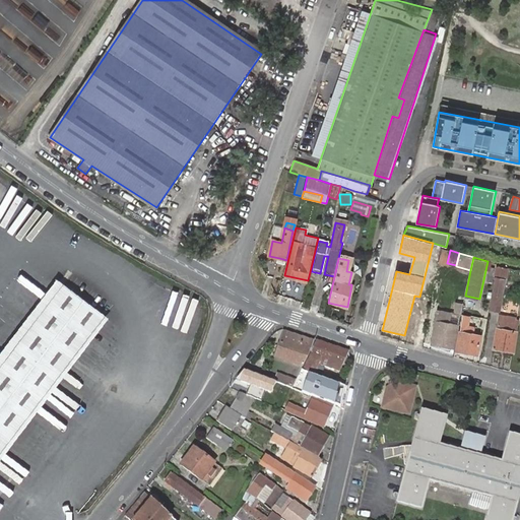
[(506,268),(498,267),(491,310),(499,312),(506,268)]
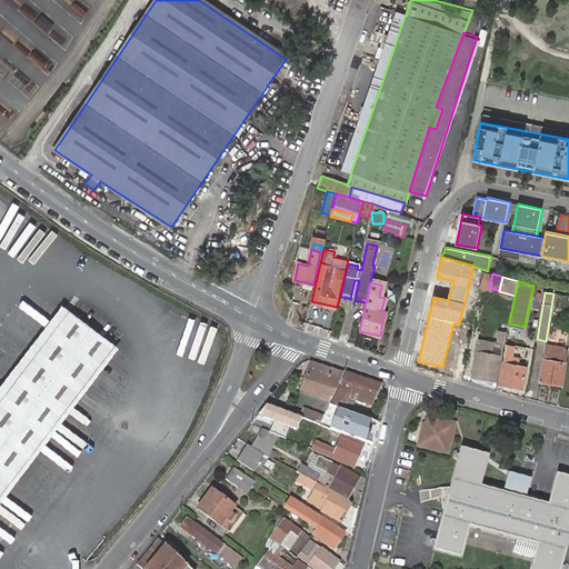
[(69,308),(65,305),(53,319),(53,328),(69,308)]
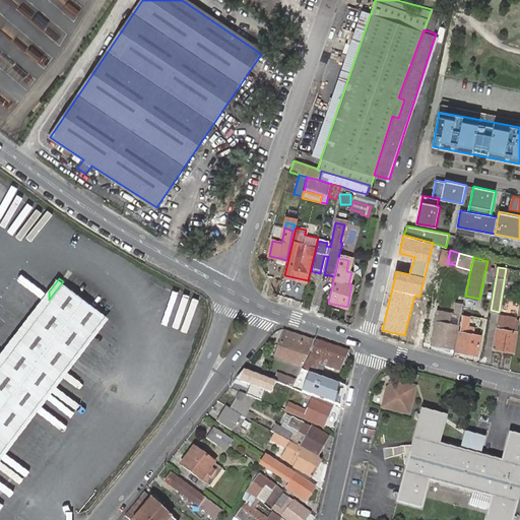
[(0,365),(0,449),(104,312),(63,281),(49,300),(0,365)]
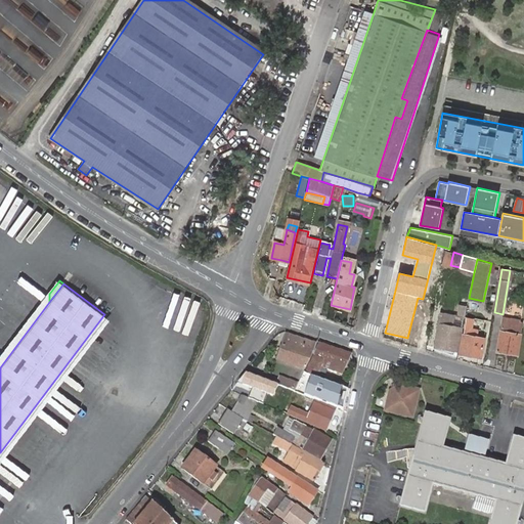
[(0,367),(49,302),(49,294),(0,359),(0,367)]
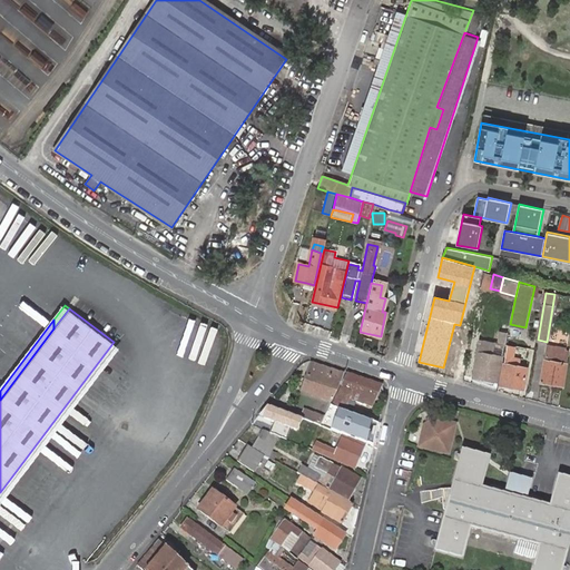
[(501,357),(504,357),(510,326),(501,324),(500,333),(498,344),(479,341),(472,376),(498,381),(501,357)]
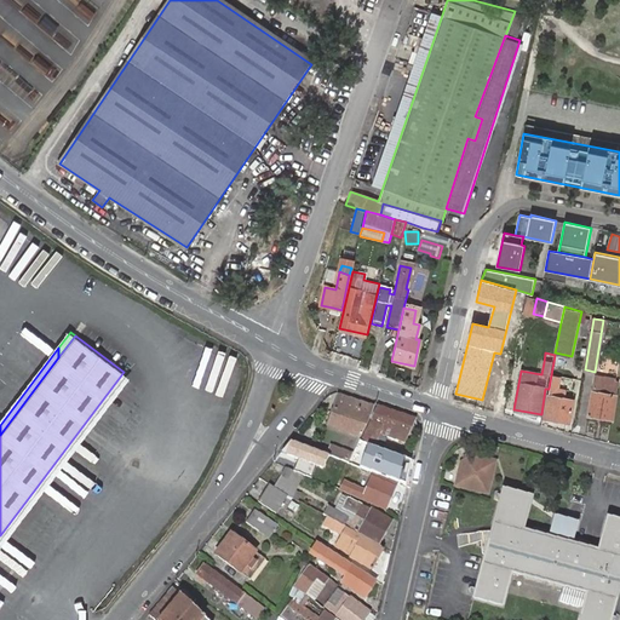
[(572,384),(570,391),(578,392),(580,378),(574,378),(573,385),(572,384)]
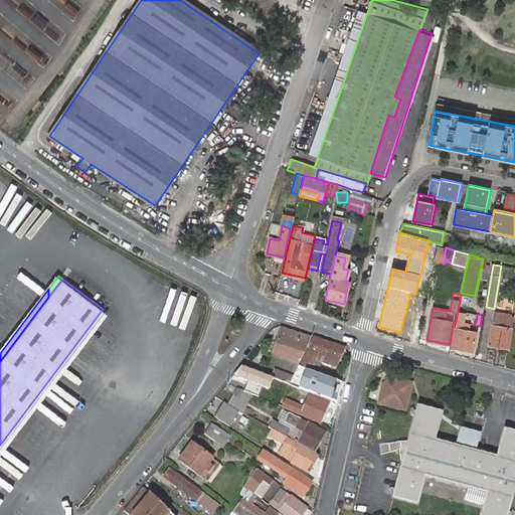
[(494,315),(488,347),(508,350),(513,320),(510,319),(510,317),(494,315)]
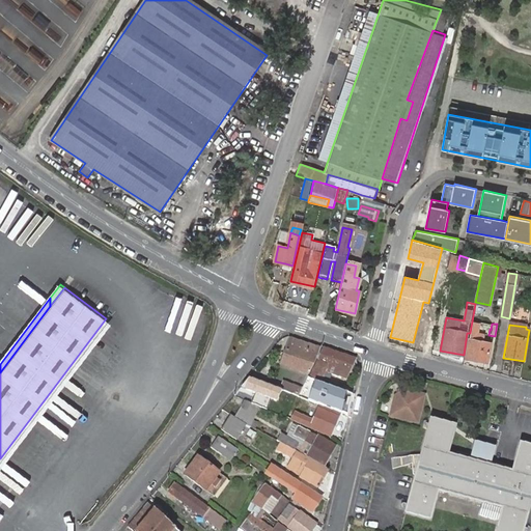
[(309,374),(312,368),(311,367),(314,362),(318,348),(290,339),(283,361),(302,366),(300,371),(309,374)]
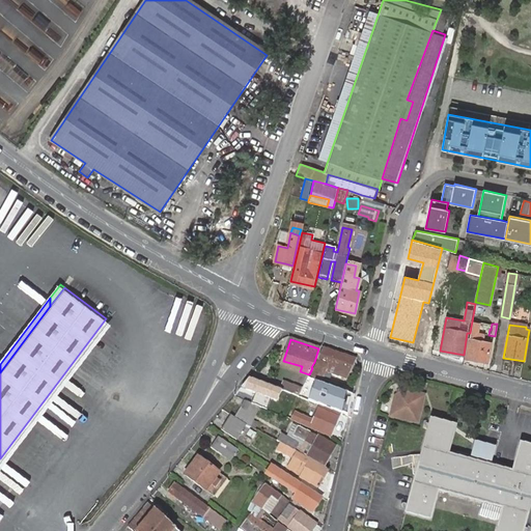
[(470,340),(467,358),(487,362),(491,344),(470,340)]
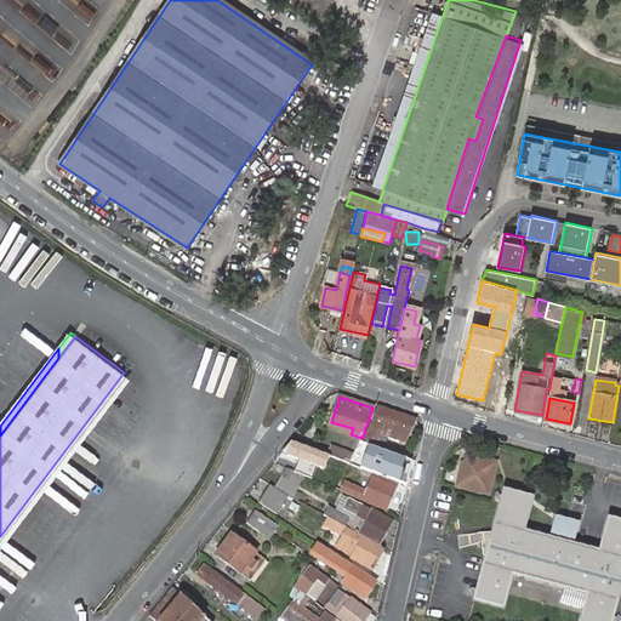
[(415,421),(379,408),(352,462),(362,468),(363,468),(376,439),(380,440),(382,436),(403,440),(404,434),(408,436),(415,421)]
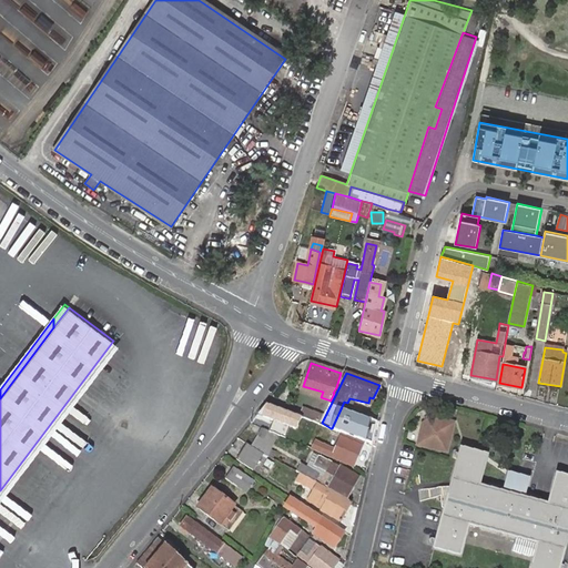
[(303,409),(300,417),(314,422),(317,414),(303,409)]
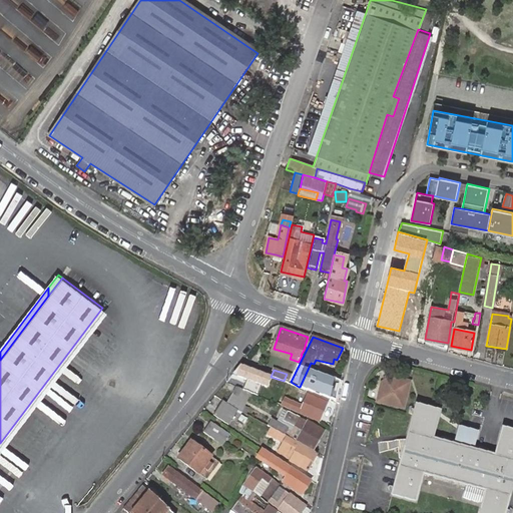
[(391,376),(381,382),(377,401),(404,408),(410,381),(391,376)]
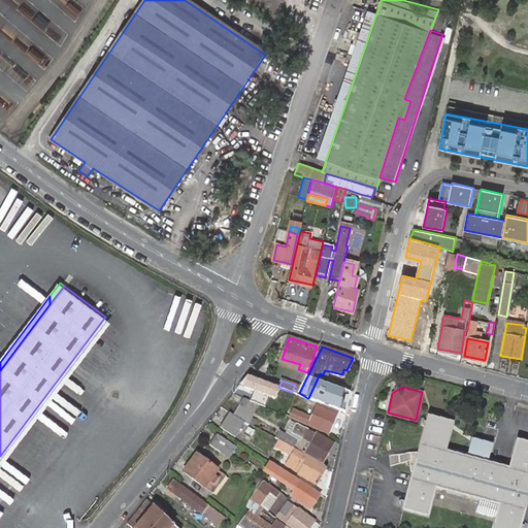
[(248,422),(259,404),(244,398),(234,415),(248,422)]
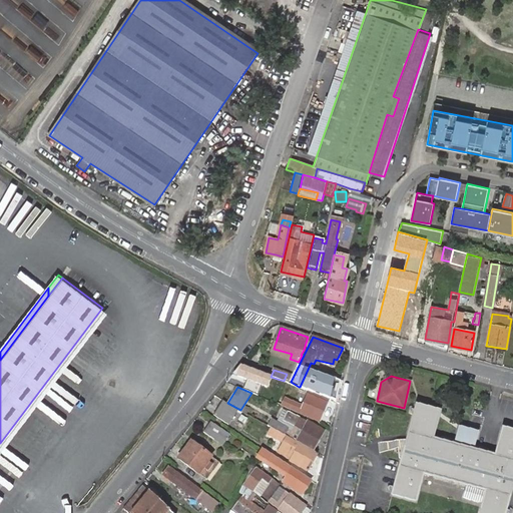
[(308,393),(302,406),(285,398),(282,405),(319,421),(327,402),(308,393)]
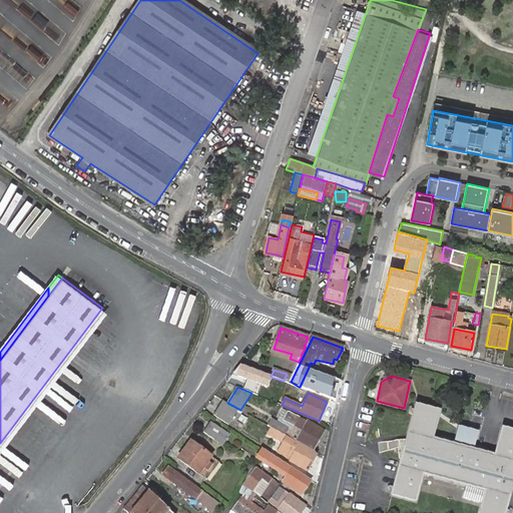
[(237,410),(222,401),(214,415),(229,423),(237,410)]
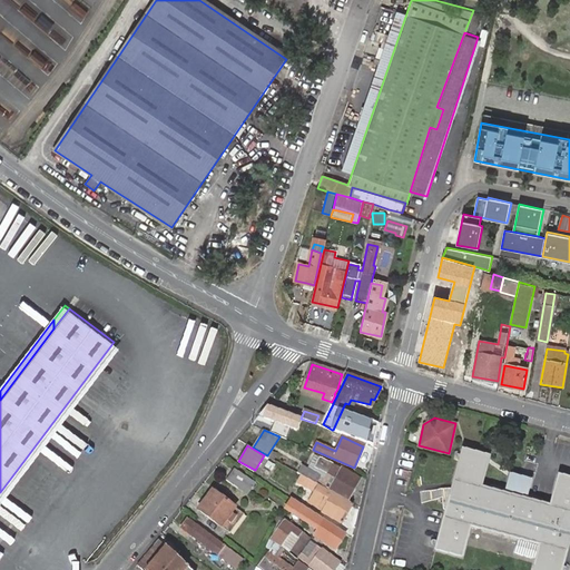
[(314,454),(307,467),(313,470),(320,457),(314,454)]
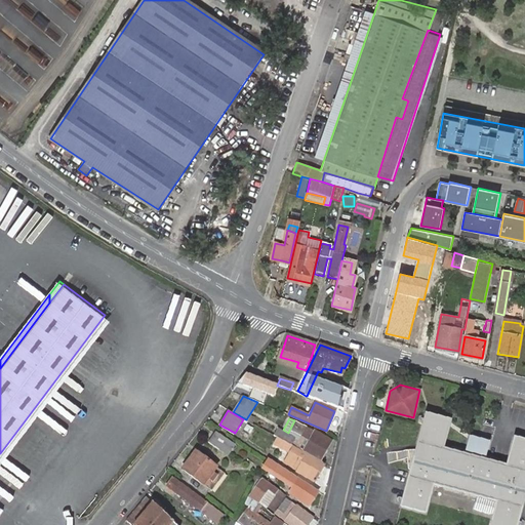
[(446,423),(427,418),(401,507),(427,514),(434,484),(497,501),(491,524),(517,524),(524,498),(524,444),(518,443),(511,469),(484,461),(489,441),(472,436),(467,456),(439,449),(446,423)]
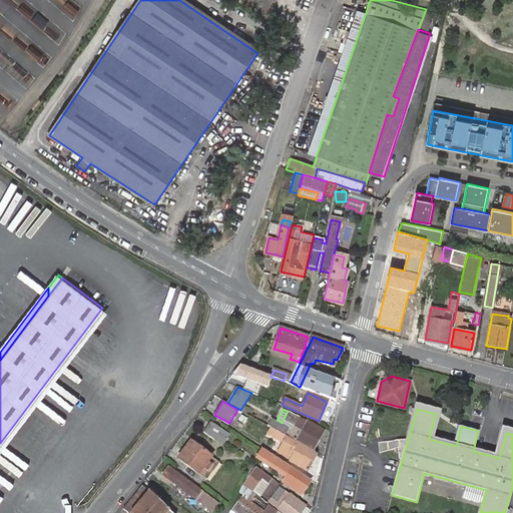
[(272,417),(268,425),(313,450),(324,431),(288,411),(282,423),(277,420),(272,417)]
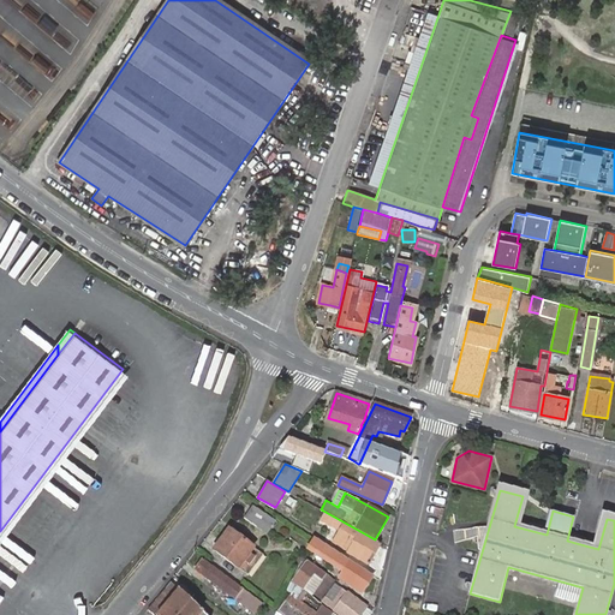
[(257,526),(266,514),(254,506),(244,518),(257,526)]
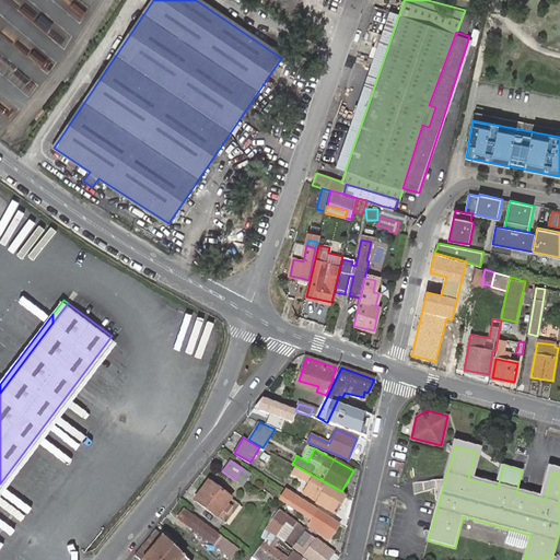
[(242,468),(234,479),(243,485),(251,475),(242,468)]
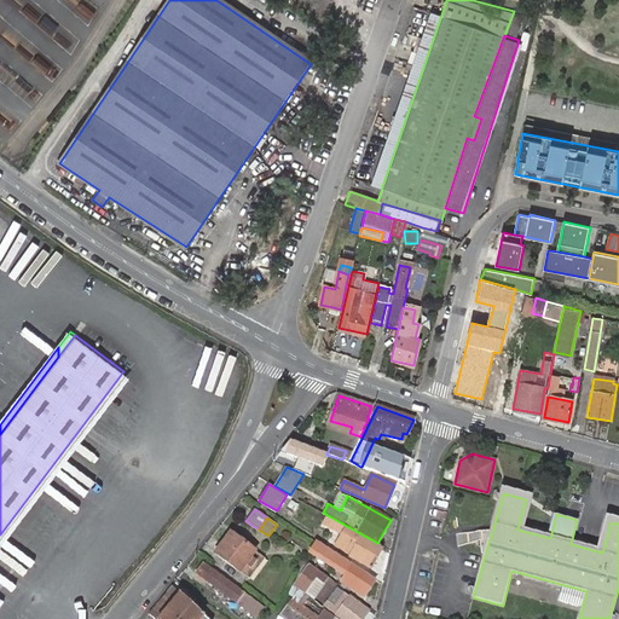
[(377,543),(331,518),(328,525),(346,536),(342,542),(354,549),(352,554),(351,556),(370,567),(383,547),(377,543)]
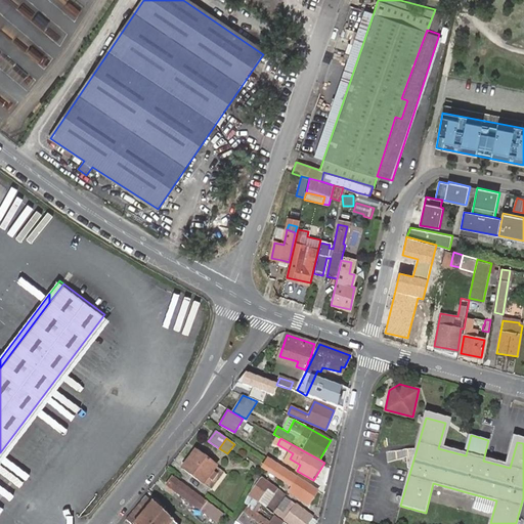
[(216,466),(195,450),(182,468),(203,483),(211,489),(224,472),(216,466)]
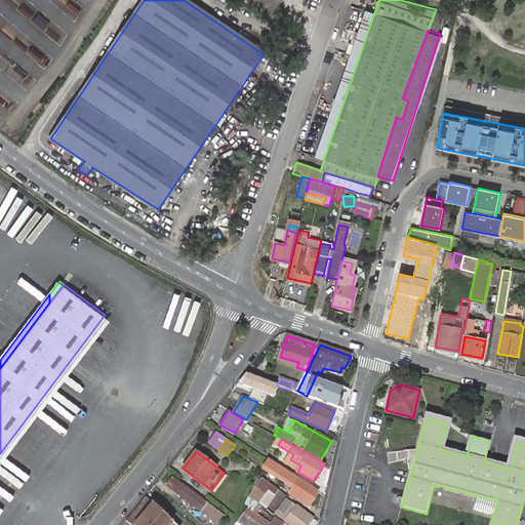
[(309,506),(318,491),(269,459),(265,467),(287,481),(289,479),(295,484),(294,486),(290,493),(309,506)]
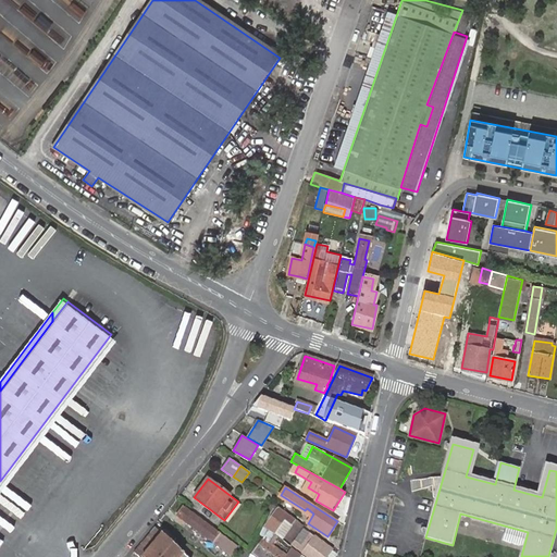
[(306,492),(317,498),(319,494),(308,487),(306,492)]
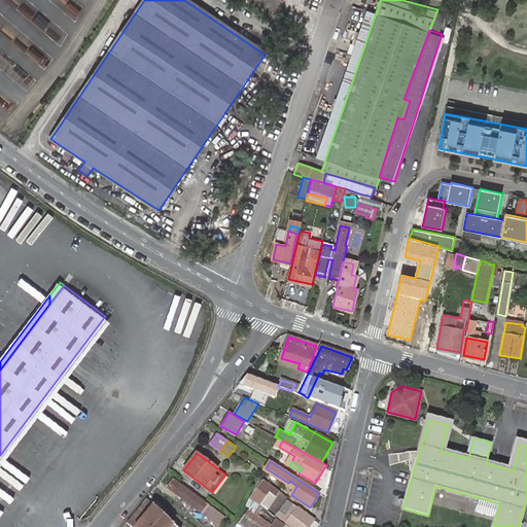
[(224,518),(174,479),(167,487),(218,526),(224,518)]
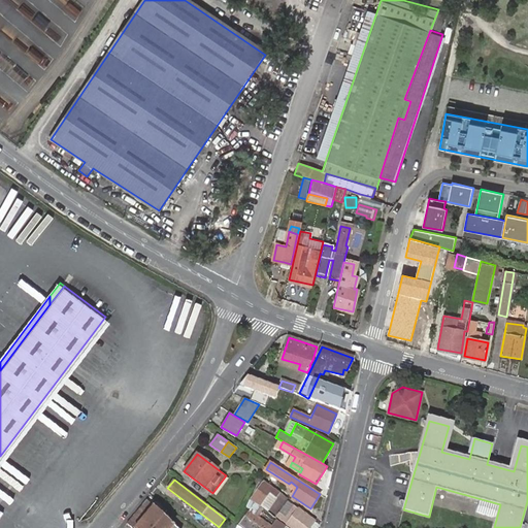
[(262,482),(251,497),(254,500),(266,485),(262,482)]
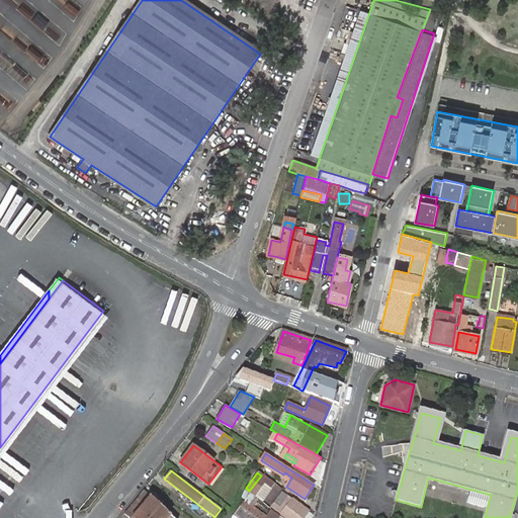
[(274,485),(261,476),(249,491),(254,495),(263,484),(270,489),(274,485)]
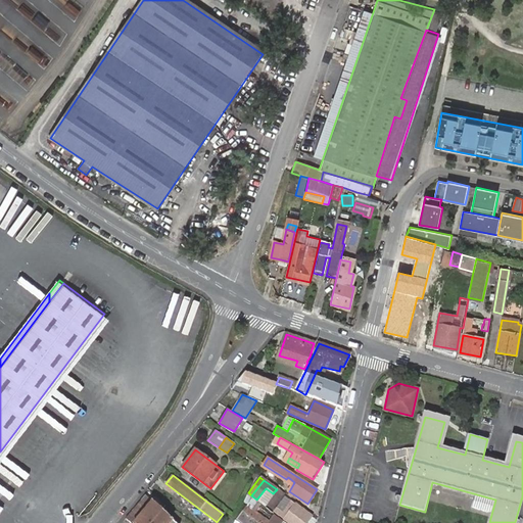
[(266,488),(256,500),(265,506),(273,493),(266,488)]
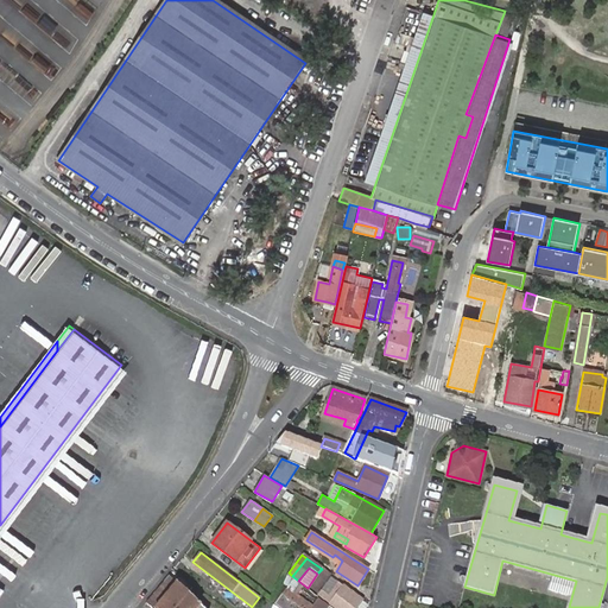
[(169,574),(146,601),(152,607),(157,607),(179,583),(169,574)]
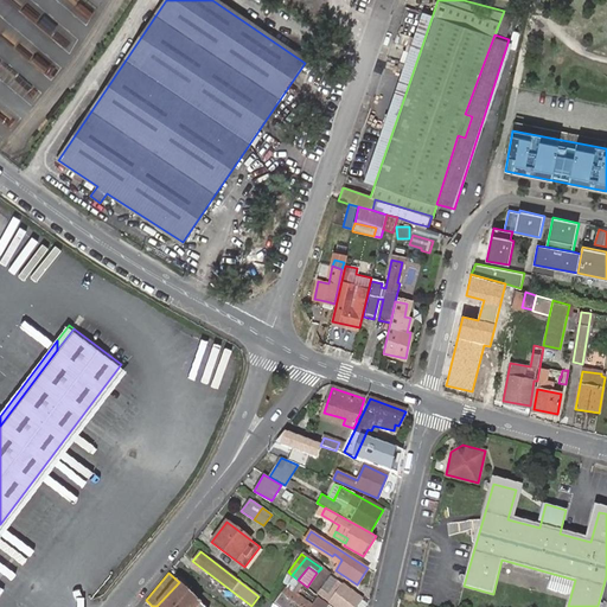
[(332,606),(318,596),(311,606),(296,594),(302,586),(287,574),(282,582),(285,583),(272,602),(278,606),(332,606)]
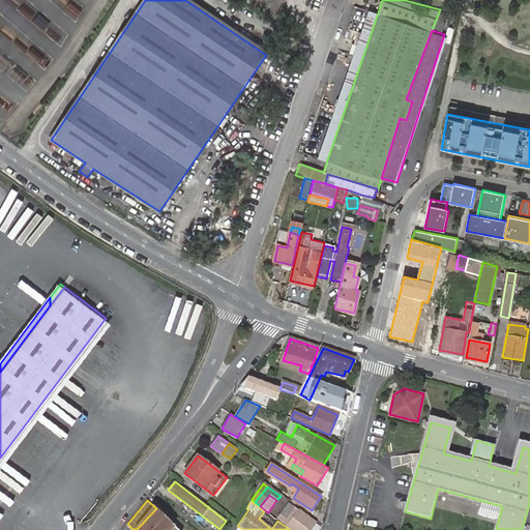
[(289,503),(282,513),(288,519),(295,508),(289,503)]
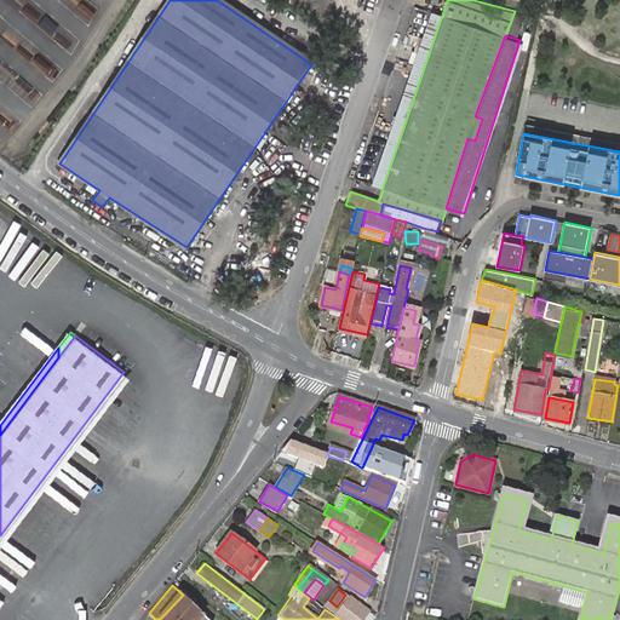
[(160,619),(208,619),(183,595),(160,619)]
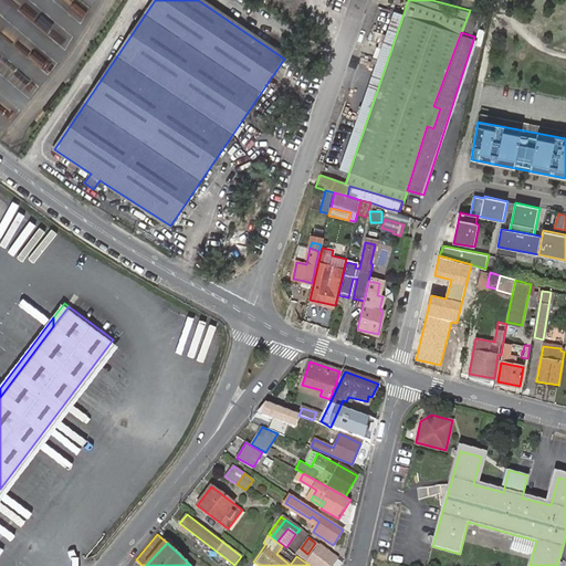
[(301,548),(296,554),(313,565),(331,565),(336,558),(315,543),(307,554),(301,548)]
